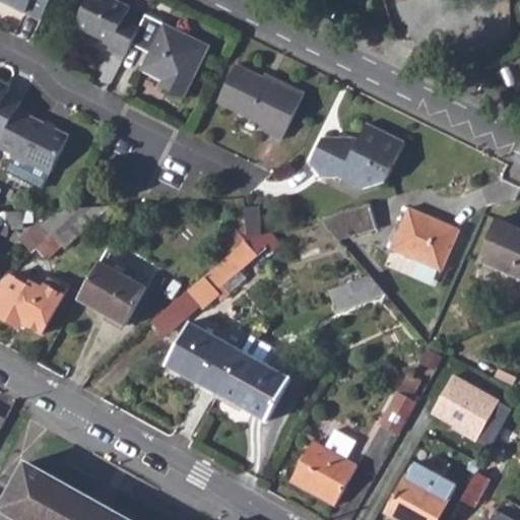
[(0,0),(18,8),(21,4),(28,8),(26,12),(43,19),(52,0),(0,0)]
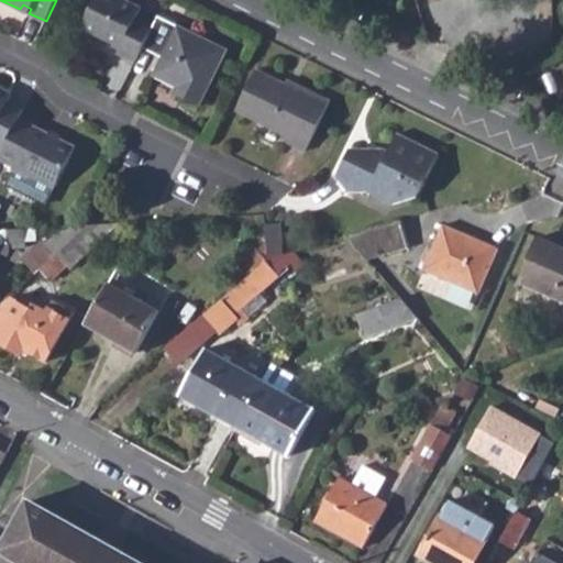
[(117,54),(134,63),(142,47),(154,23),(136,15),(141,7),(127,0),(94,0),(81,28),(120,46),(117,54)]
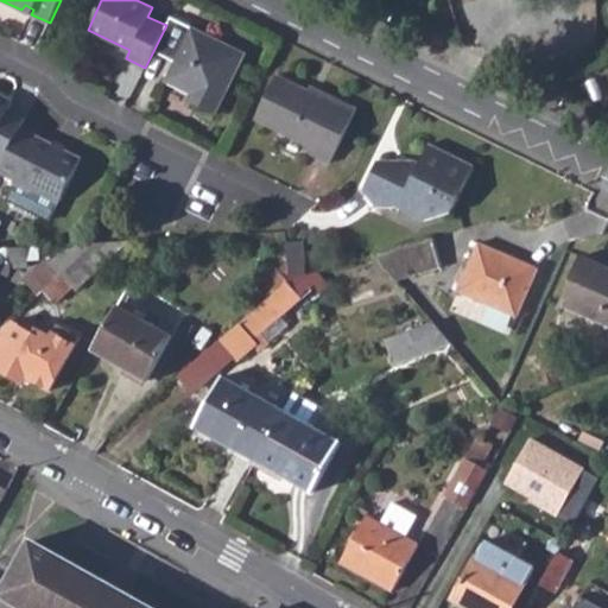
[(173,61),(191,26),(171,17),(166,25),(153,51),(173,61)]
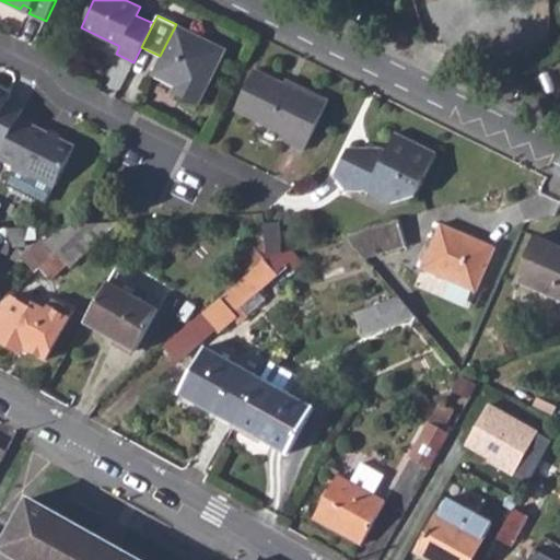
[(160,56),(151,74),(174,85),(172,91),(199,103),(226,48),(176,24),(160,56)]
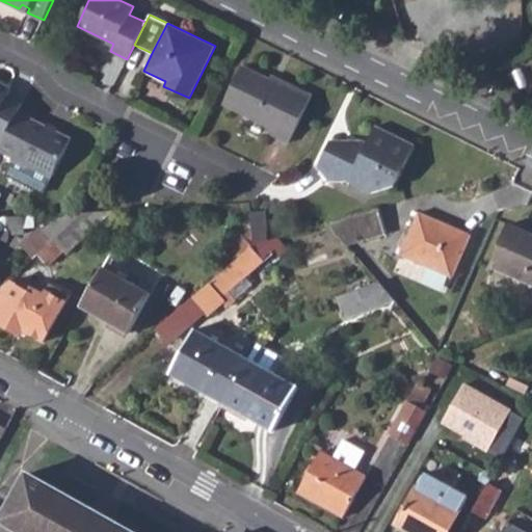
[(241,65),(222,104),(272,129),(270,133),(288,141),(311,95),(293,86),(291,89),(268,79),(241,65)]
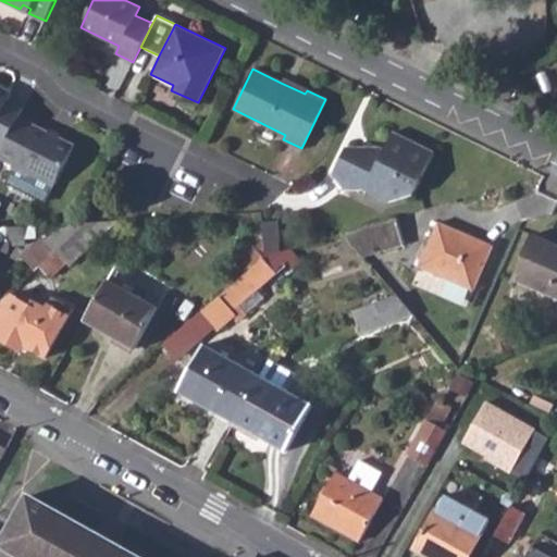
[(283,78),(281,83),(305,94),(307,90),(283,78)]
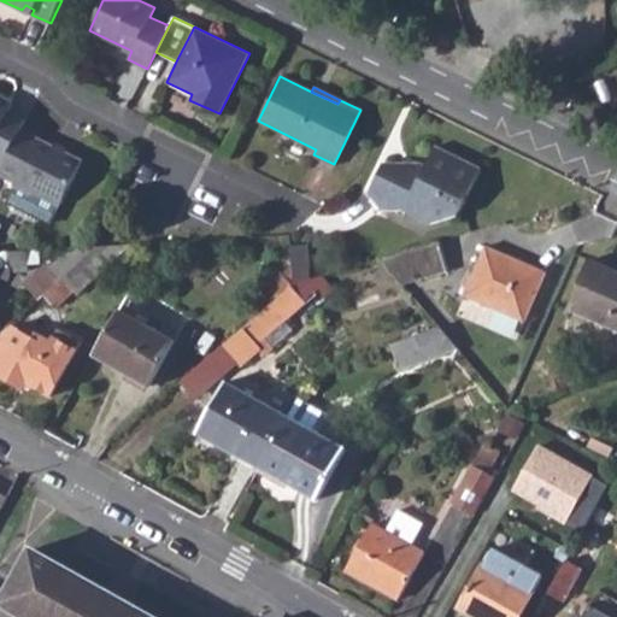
[(0,166),(19,130),(24,118),(6,110),(10,101),(0,95),(0,166)]
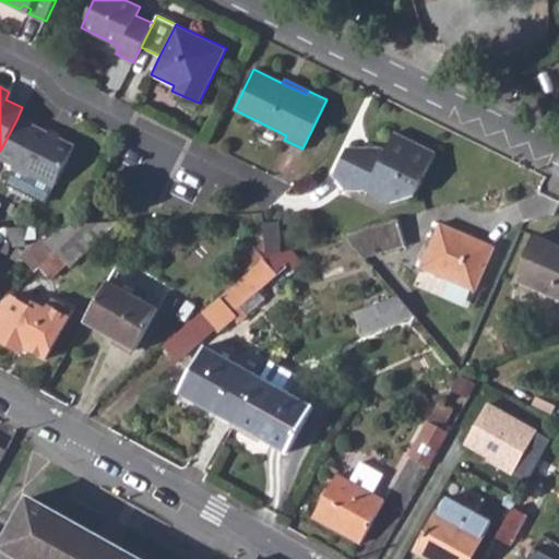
[(0,151),(0,159),(11,166),(10,168),(27,177),(31,176),(52,186),(72,145),(18,118),(0,151)]
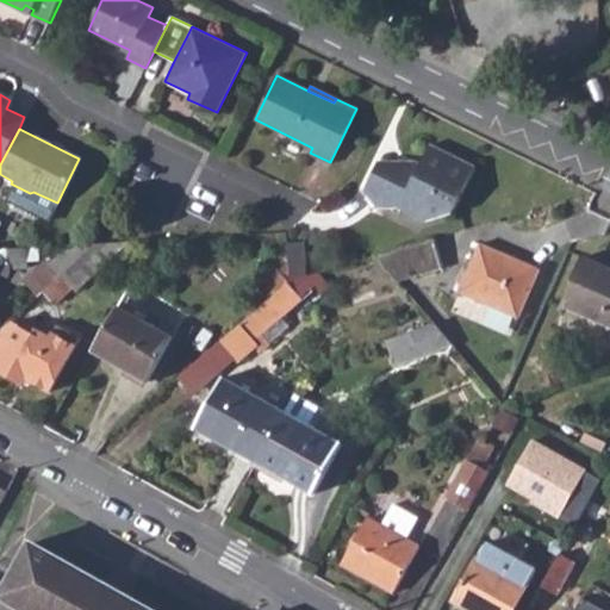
[(415,169),(397,160),(377,161),(362,191),(377,207),(398,206),(423,218),(450,211),(473,165),(428,143),(419,161),(415,169)]
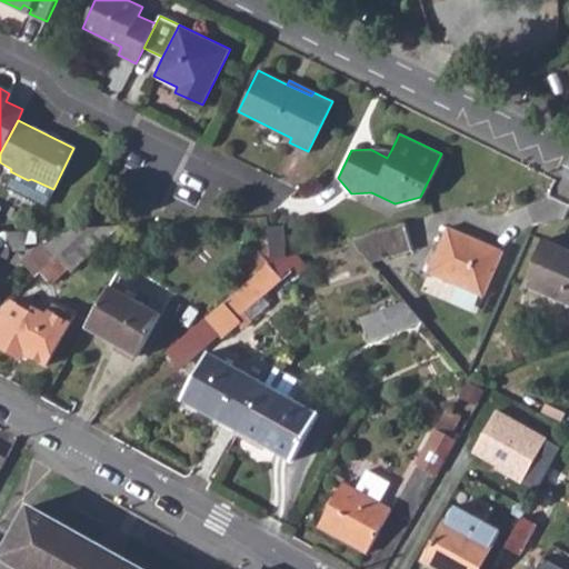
[(372,149),(370,149),(387,158),(391,150),(387,148),(372,149)]
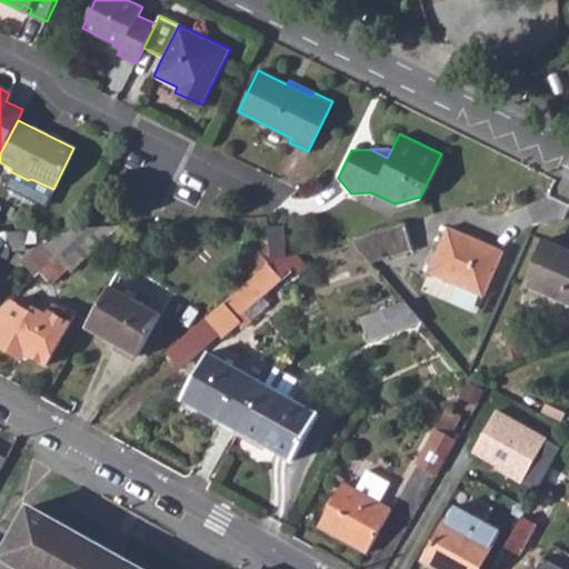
[(403,219),(350,235),(369,258),(412,246),(403,219)]
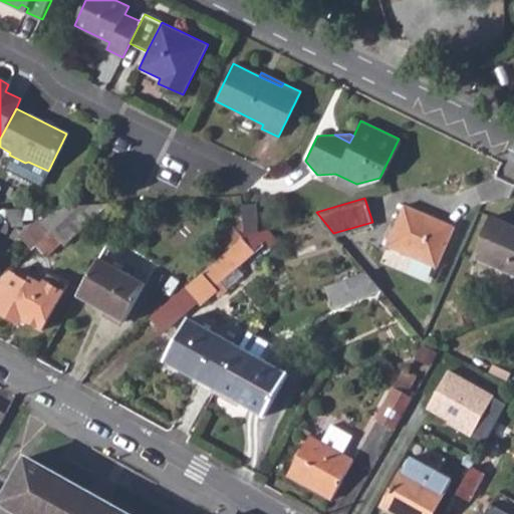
[(252,201),(240,203),(245,234),(248,232),(257,229),(252,201)]
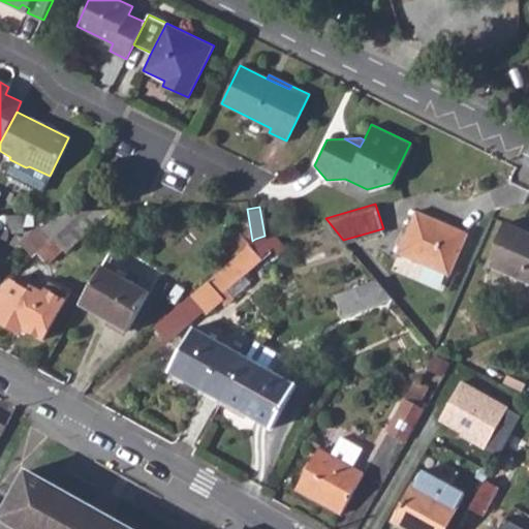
[(38,251),(36,253),(47,262),(62,248),(65,250),(110,209),(81,211),(38,251)]
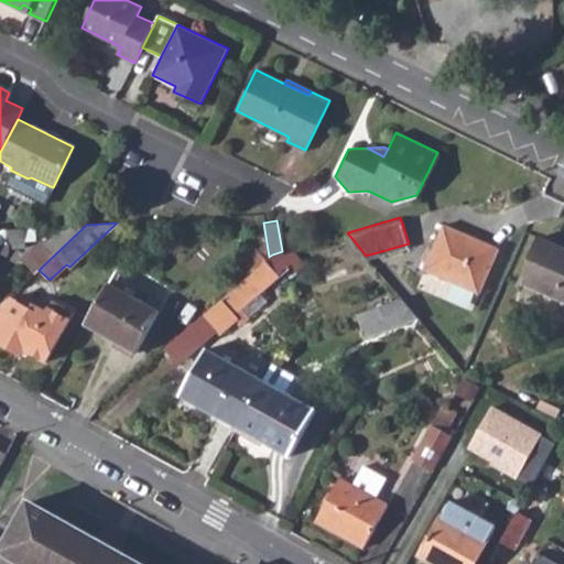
[(442,224),(422,268),(477,292),(496,247),(442,224)]
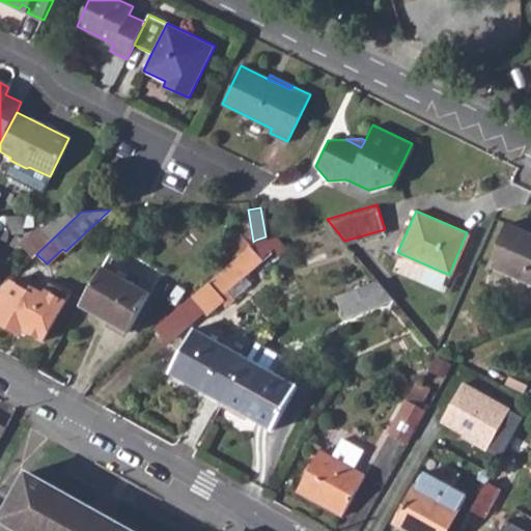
[(0,232),(2,233),(22,232),(22,227),(31,225),(31,215),(0,216),(0,232)]
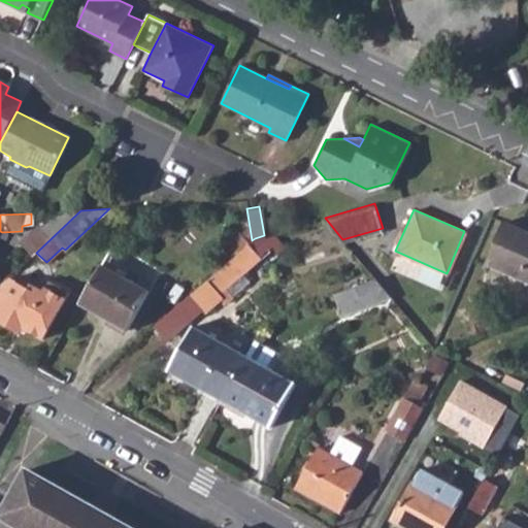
[(527,231),(503,220),(485,263),(527,283),(527,231)]
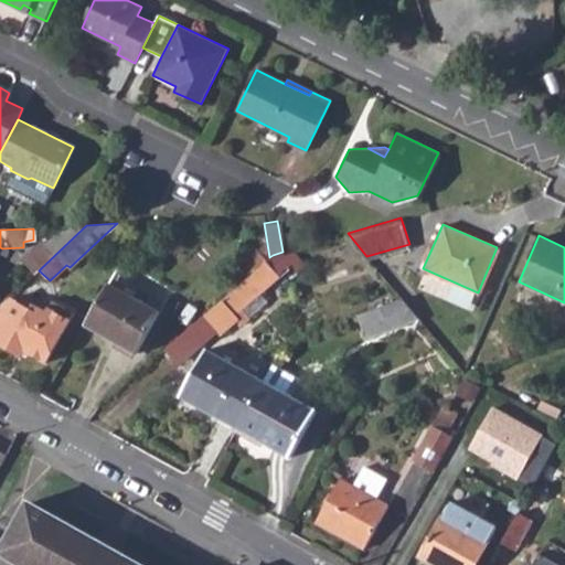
[(120,258),(110,276),(121,281),(131,264),(120,258)]
